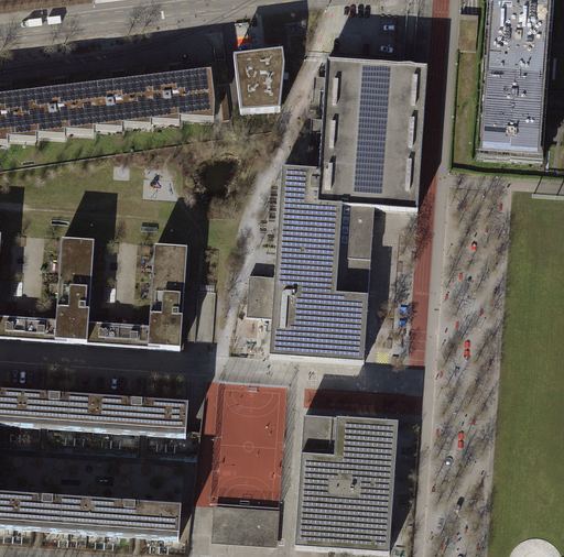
[(494,0),(490,59),(543,63),(548,3),(494,0)]
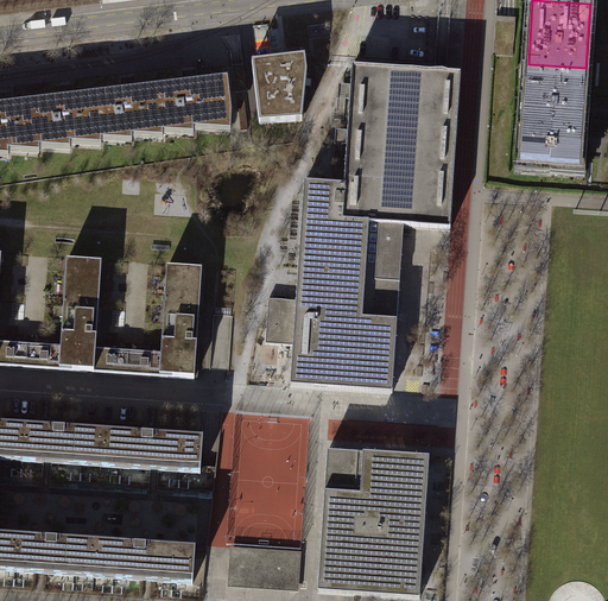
[(306,49),(253,55),(258,107),(259,116),(303,114),(304,105),(305,81),(306,70),(308,59),(306,49)]
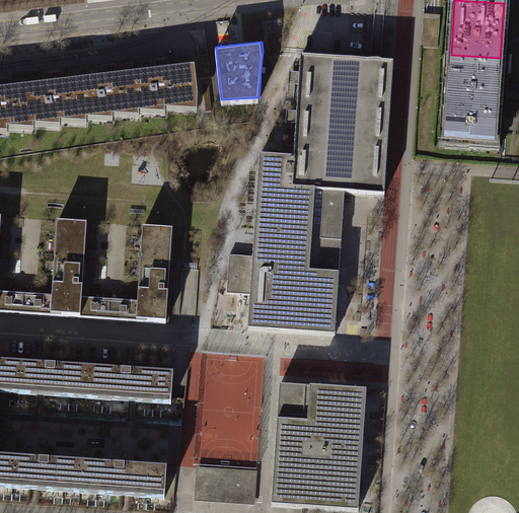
[(301,53),(294,153),(292,186),(345,189),(384,192),(393,59),(301,53)]
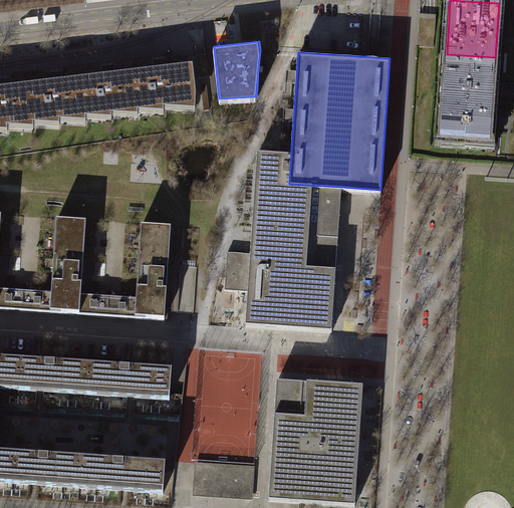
[(166,53),(154,54),(155,66),(162,65),(168,64),(166,53)]
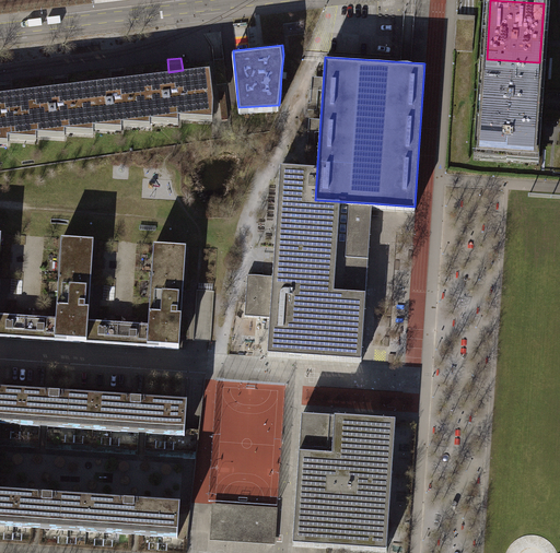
[(536,119),(539,62),(487,59),(482,115),(536,119)]
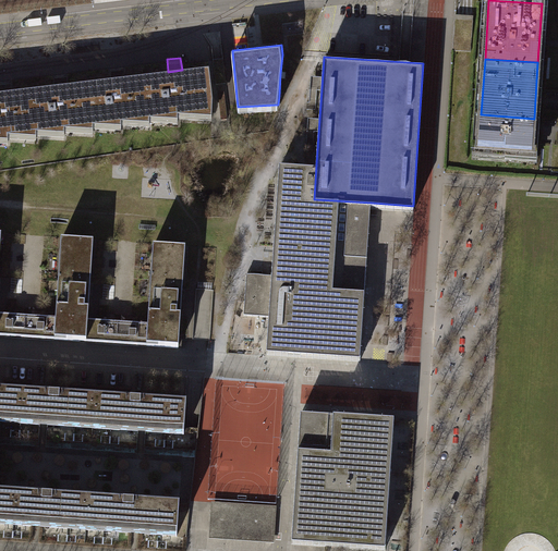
[(124,64),(110,66),(111,77),(118,77),(125,76),(124,64)]
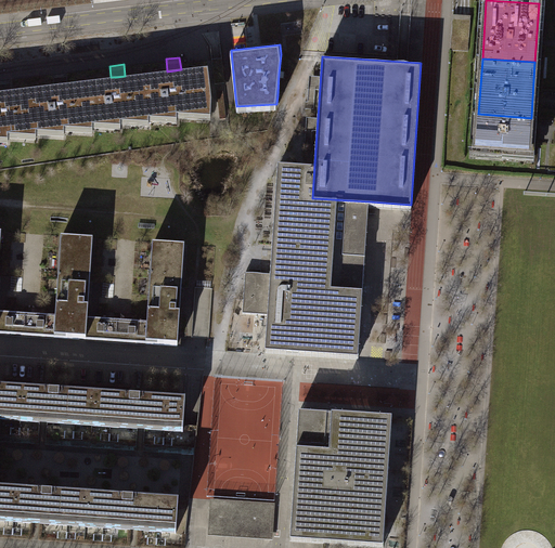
[(0,129),(8,130),(8,128),(20,128),(20,126),(35,126),(35,125),(48,125),(48,122),(64,124),(65,121),(76,121),(75,119),(91,119),(91,118),(104,118),(104,116),(132,115),(132,113),(147,113),(147,112),(160,112),(160,109),(177,109),(177,108),(201,109),(201,106),(211,106),(211,95),(208,66),(181,69),(175,70),(167,72),(125,76),(117,77),(111,77),(68,82),(60,83),(54,85),(12,89),(4,90),(0,90),(0,129)]
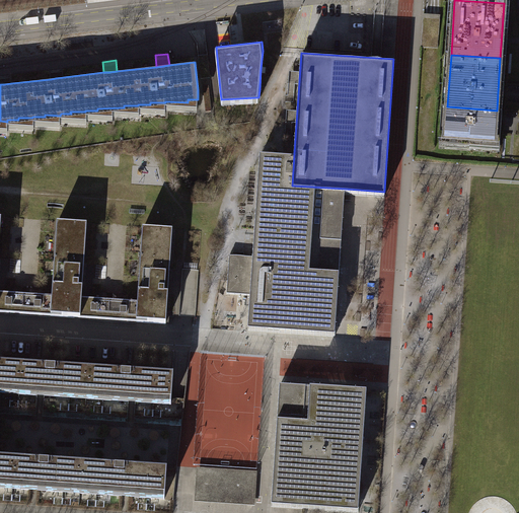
[(63,67),(50,68),(51,79),(56,78),(64,77),(63,67)]
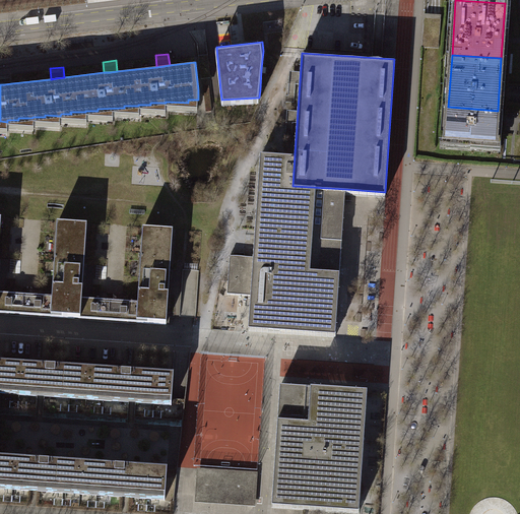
[(0,73),(0,84),(4,84),(11,83),(10,72),(0,73)]
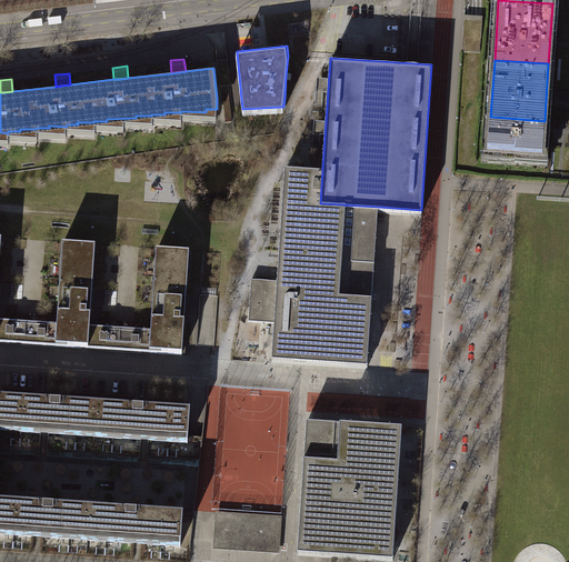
[(218,120),(217,109),(206,109),(206,112),(181,111),(181,112),(165,112),(165,114),(151,114),(151,116),(136,116),(136,118),(107,119),(107,121),(93,121),(93,122),(77,122),(78,124),(67,124),(66,127),(49,126),(49,128),(36,128),(36,129),(20,129),(20,131),(8,131),(8,133),(0,132),(0,143),(8,143),(8,139),(37,140),(37,134),(65,137),(66,132),(95,133),(95,129),(123,130),(123,124),(152,127),(152,121),(180,123),(181,118),(215,120),(218,120)]
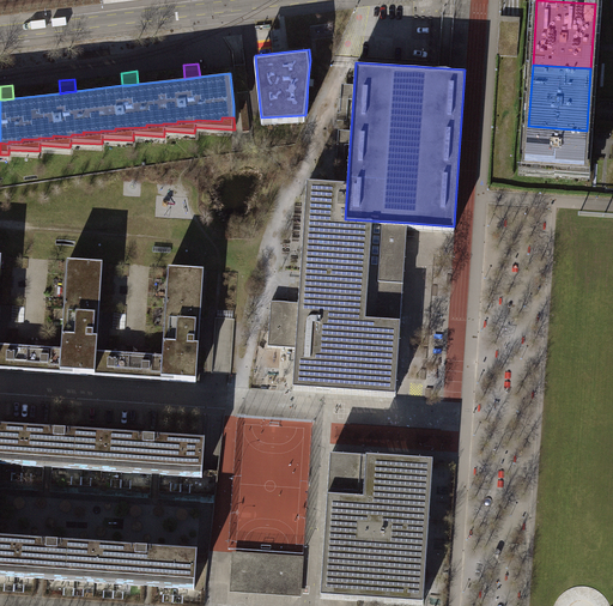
[(583,167),(587,131),(528,126),(526,163),(583,167)]
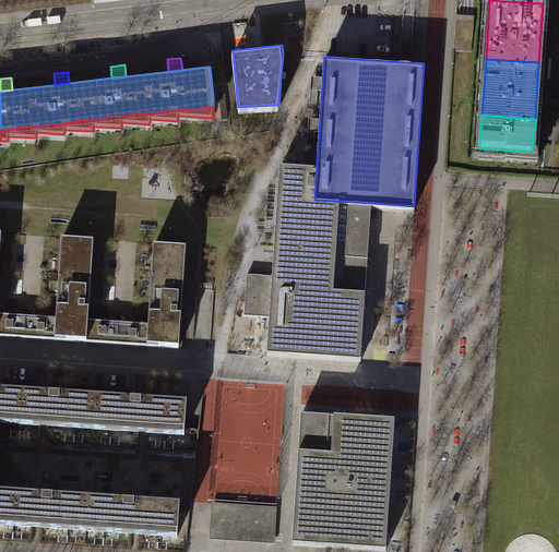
[(370,220),(371,203),(314,200),(317,165),(280,163),(272,271),(247,268),(245,308),(245,310),(270,312),(266,349),(361,356),(370,220)]
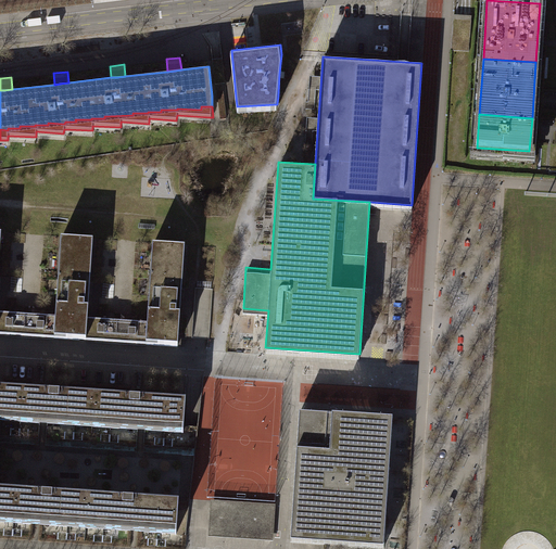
[(0,328),(25,330),(116,336),(176,341),(182,240),(151,238),(146,316),(117,314),(87,311),(92,233),(61,230),(54,310),(26,308),(0,306),(0,328)]
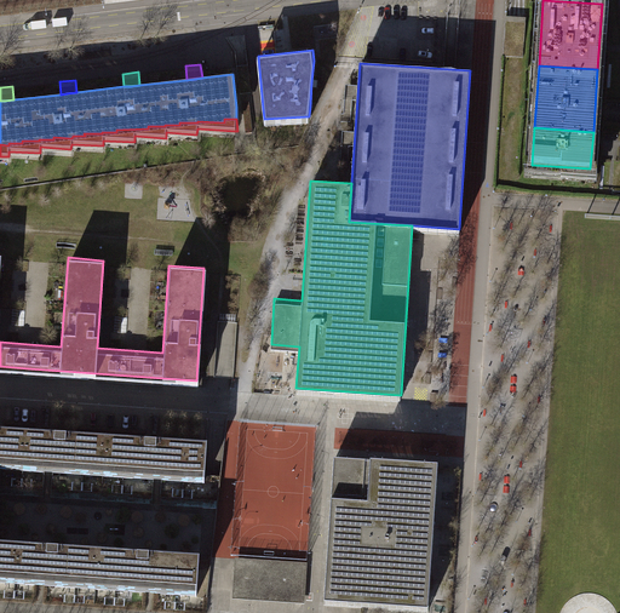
[(337,440),(348,441),(348,423),(338,423),(337,440)]
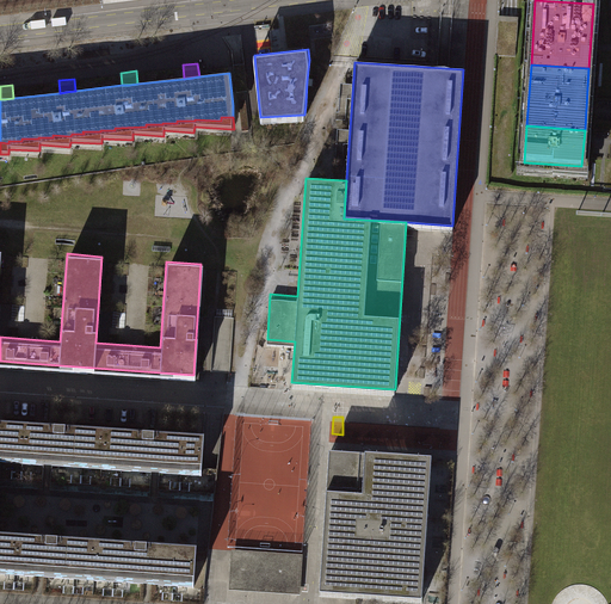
[(0,567),(191,580),(193,544),(0,531),(0,455),(199,469),(202,433),(0,419),(0,567)]
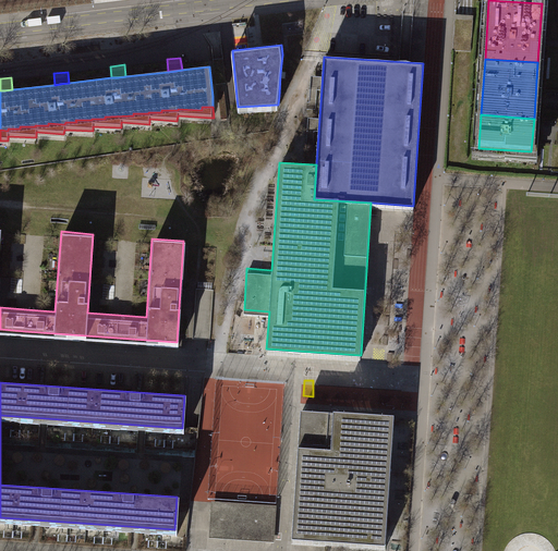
[(386,545),(395,414),(301,408),(291,538),(327,540),(328,536),(350,537),(350,542),(386,545)]
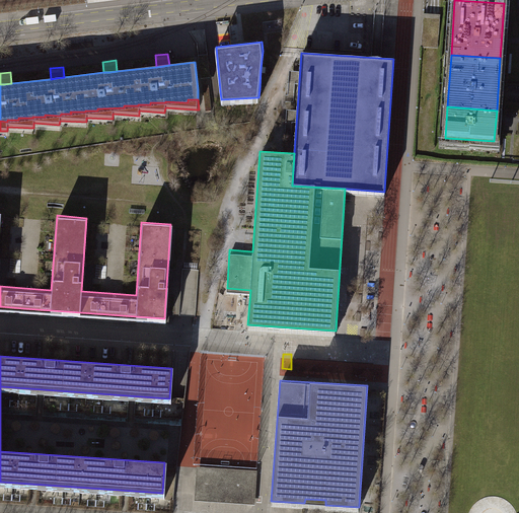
[(257,465),(197,461),(195,496),(255,500),(257,465)]
